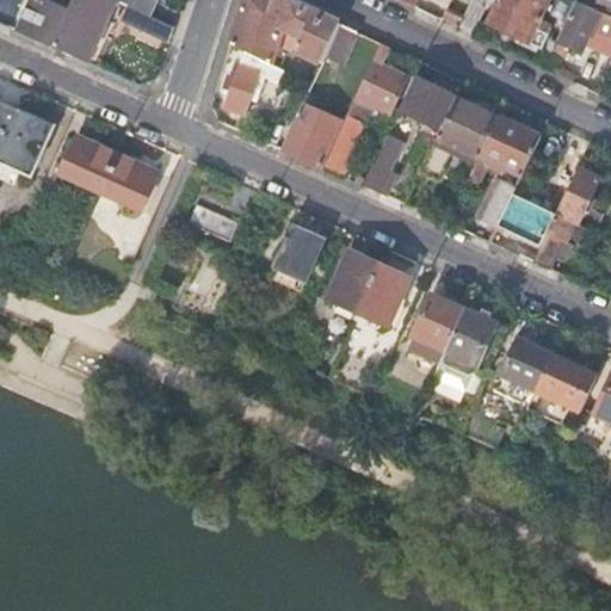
[(55,45),(75,0),(32,0),(19,29),(55,45)]
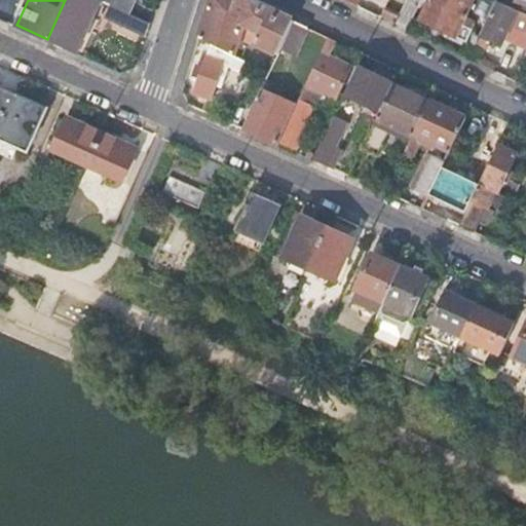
[(101,0),(65,0),(47,39),(76,52),(97,9),(101,0)]
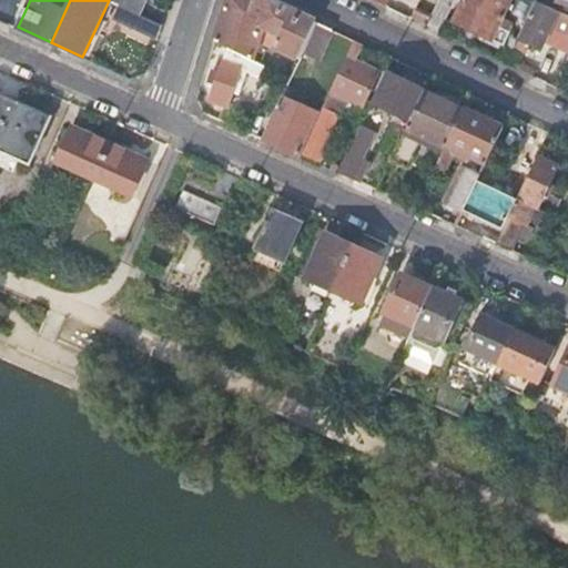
[(139,13),(111,0),(109,0),(104,10),(133,23),(139,13)]
